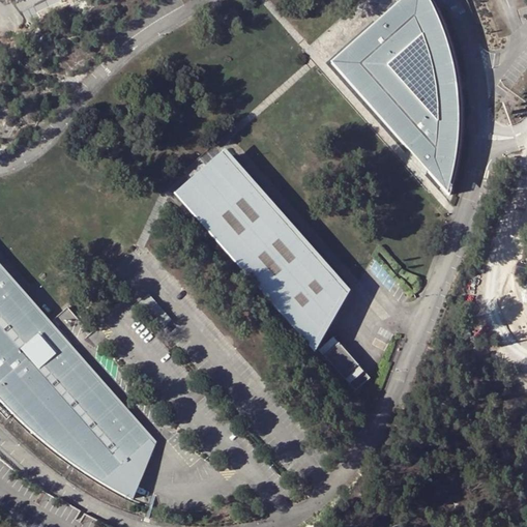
[(397,0),(331,59),(447,189),(450,180),(455,157),(458,126),(459,116),(458,93),(455,71),(448,42),(442,26),(433,4),(431,0),(397,0)]
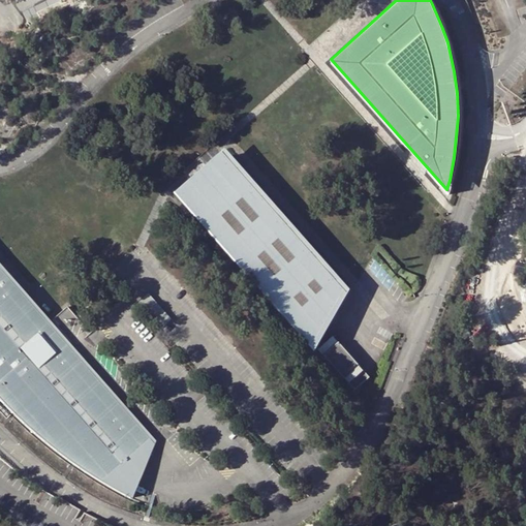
[(230,155),(182,197),(316,350),(349,291),(230,155)]
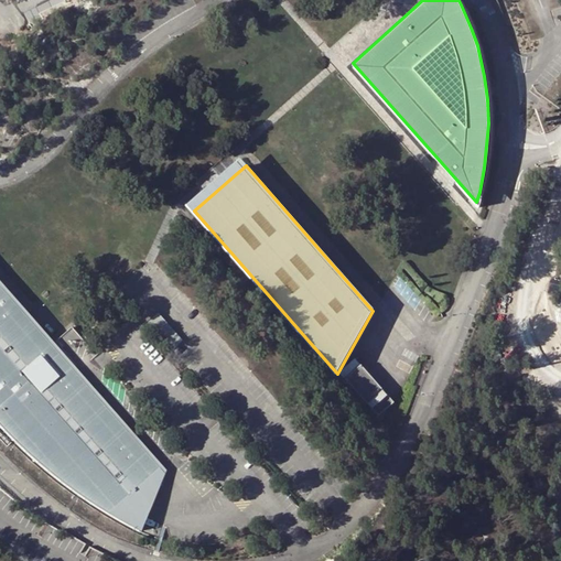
[(166,468),(62,351),(0,280),(0,419),(19,439),(38,456),(69,482),(107,507),(142,528),(166,468)]
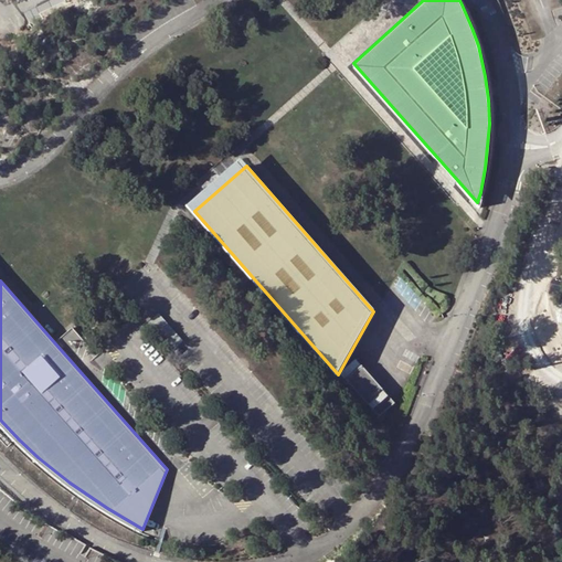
[(74,341),(83,333),(75,325),(66,332),(74,341)]
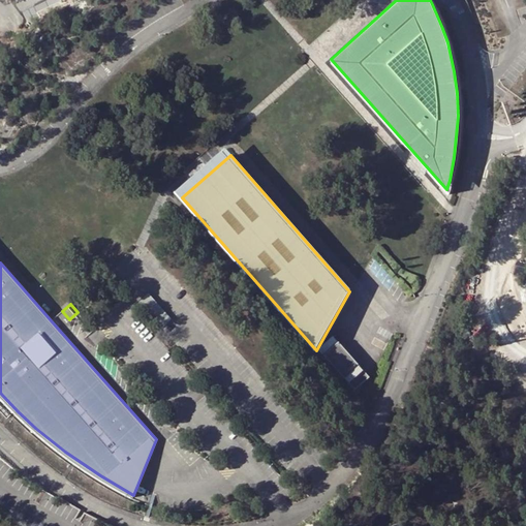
[(335,334),(321,347),(360,387),(373,373),(335,334)]
